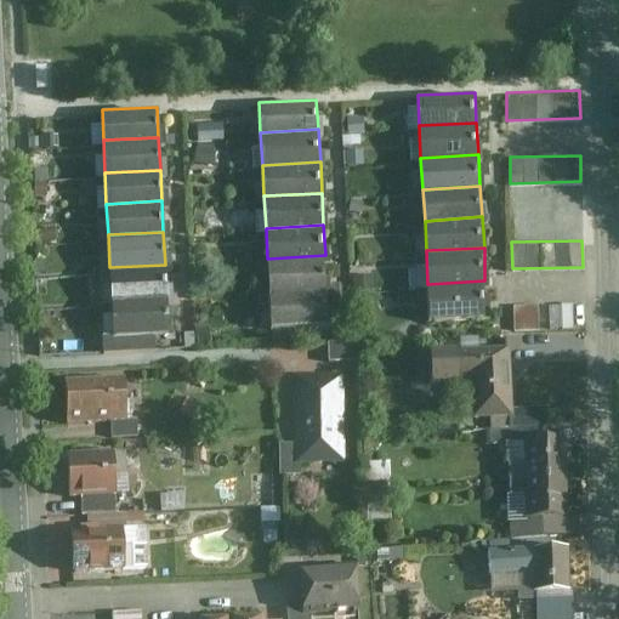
[(267,259),(270,291),(327,289),(325,255),(267,259)]
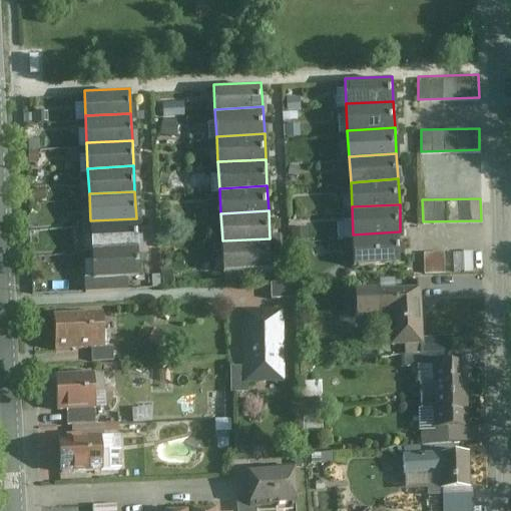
[(90,220),(91,247),(137,244),(136,218),(90,220)]
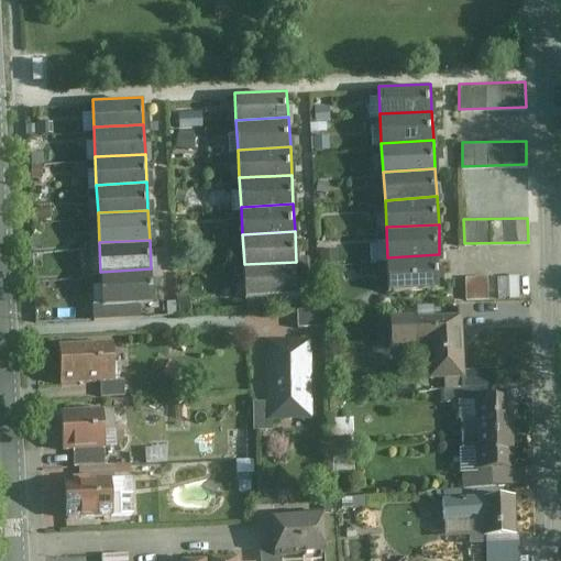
[(439,254),(387,257),(388,285),(441,282),(439,254)]
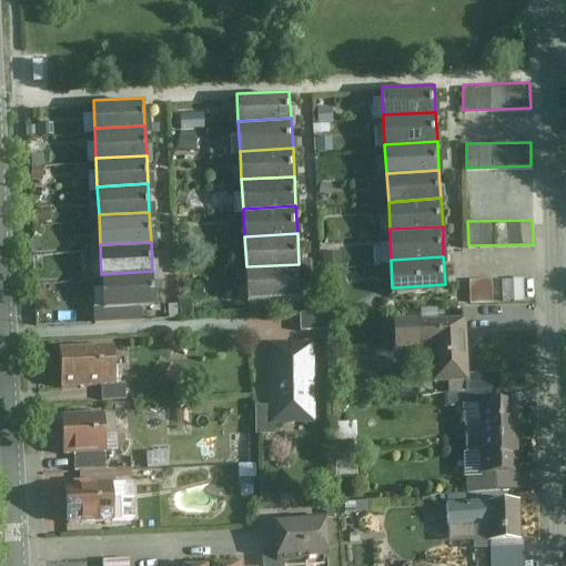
[(299,264),(246,266),(248,294),(300,292),(299,264)]
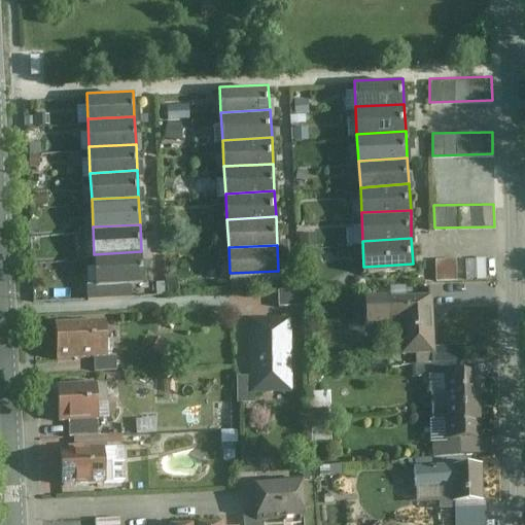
[(141,251),(94,254),(95,282),(143,280),(141,251)]
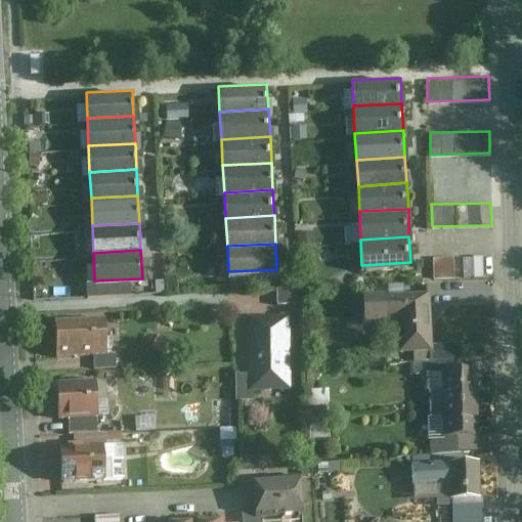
[(473,258),(473,277),(483,276),(483,256),(472,256),(473,258)]
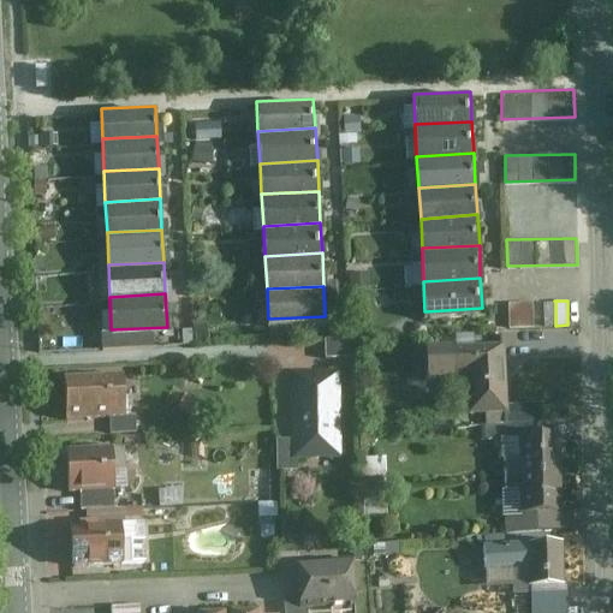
[(506,303),(507,327),(534,327),(533,302),(506,303)]
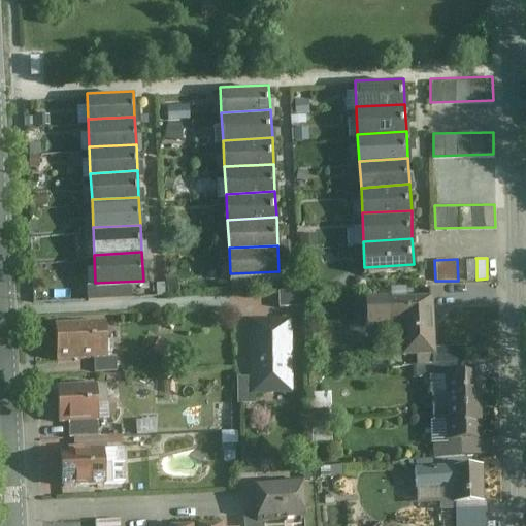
[(464,260),(465,280),(477,280),(477,260),(464,260)]
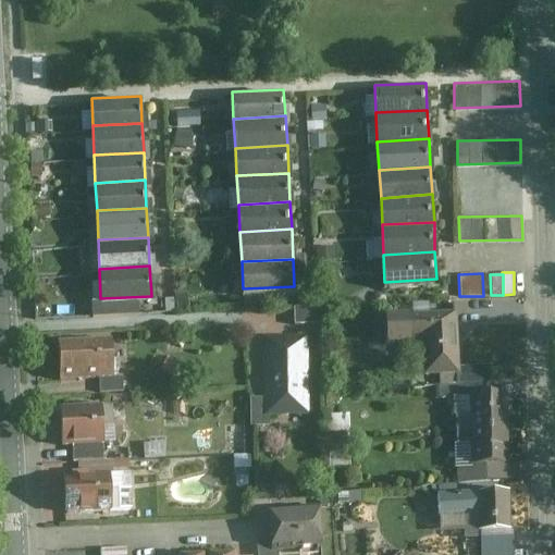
[(461,308),(386,308),(386,340),(426,340),(424,371),(460,371),(461,308)]
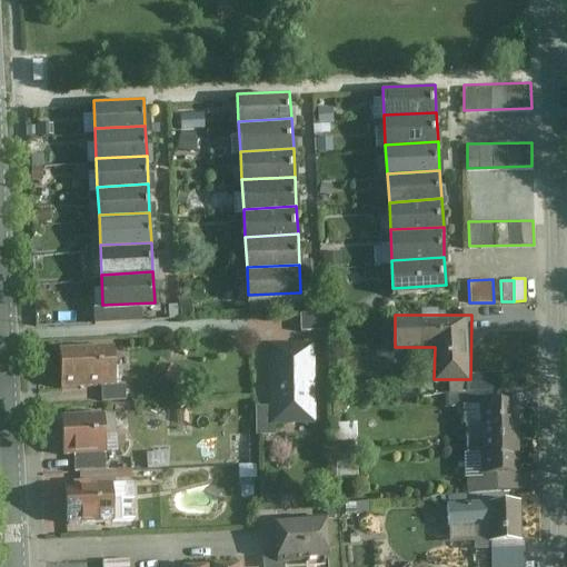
[(316,420),(314,340),(269,341),(271,421),(316,420)]
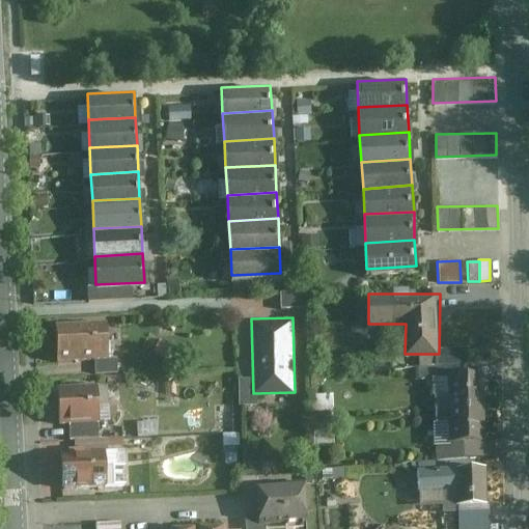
[(107,358),(106,319),(53,322),(54,359),(107,358)]
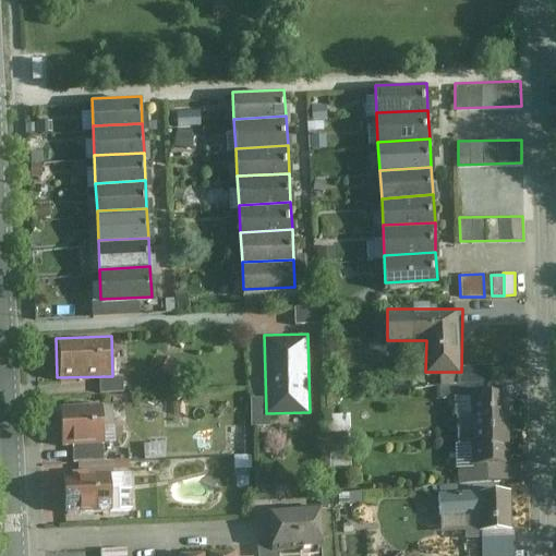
[(458,415),(458,427),(509,426),(508,391),(472,391),(473,414),(458,415)]
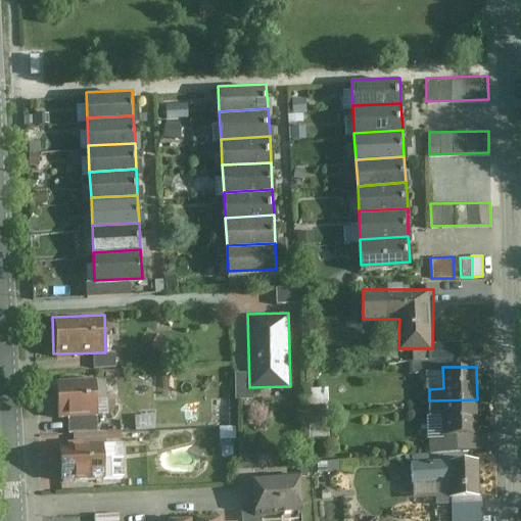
[(95,414),(93,377),(55,378),(56,415),(95,414)]
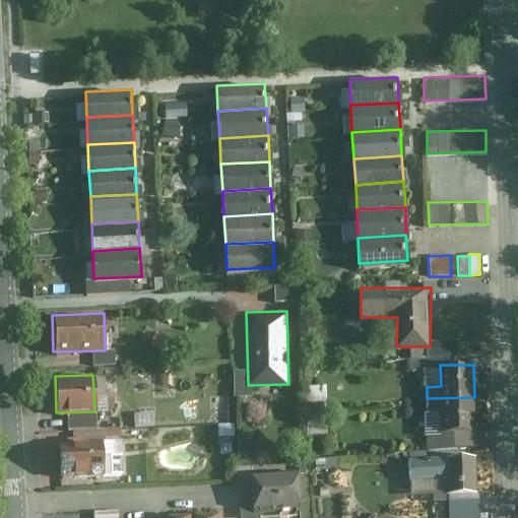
[(474,397),(427,398),(427,411),(439,410),(440,431),(475,431),(474,397)]
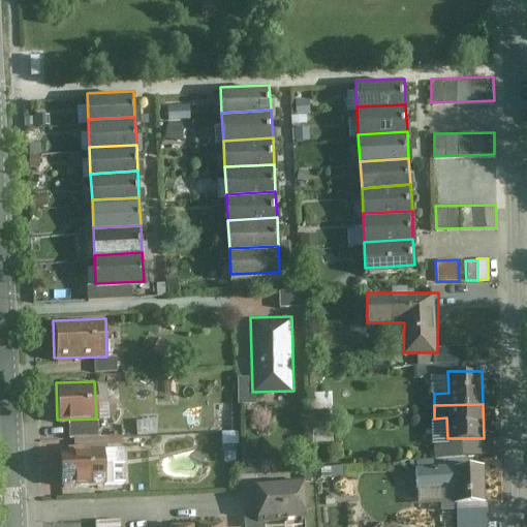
[(315,439),(332,438),(331,422),(314,423),(315,439)]
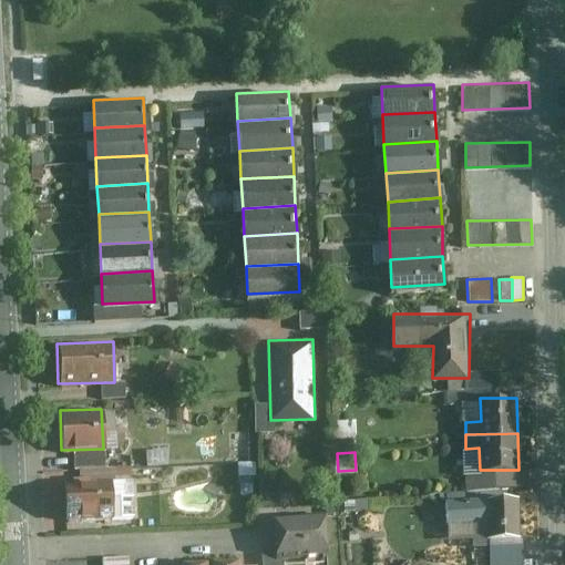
[(111,480),(65,482),(68,519),(112,516),(111,480)]
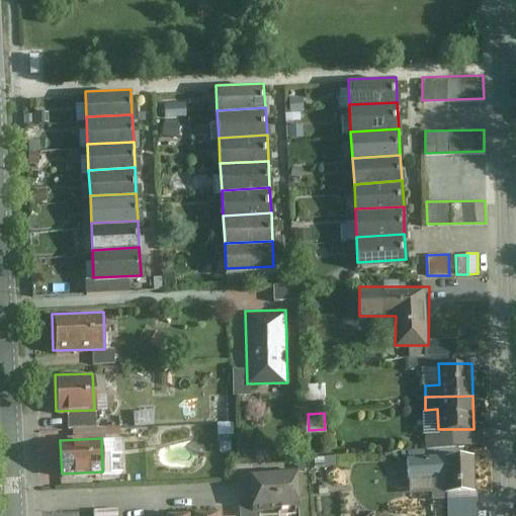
[(476,453),(408,455),(408,478),(446,477),(446,491),(477,492),(476,453)]
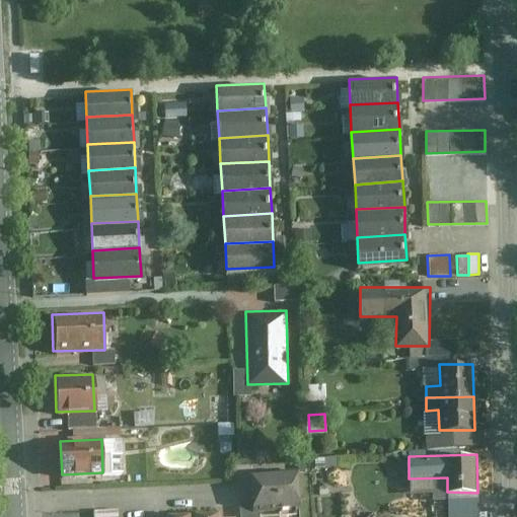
[(302,508),(298,468),(250,472),(253,512),(302,508)]
